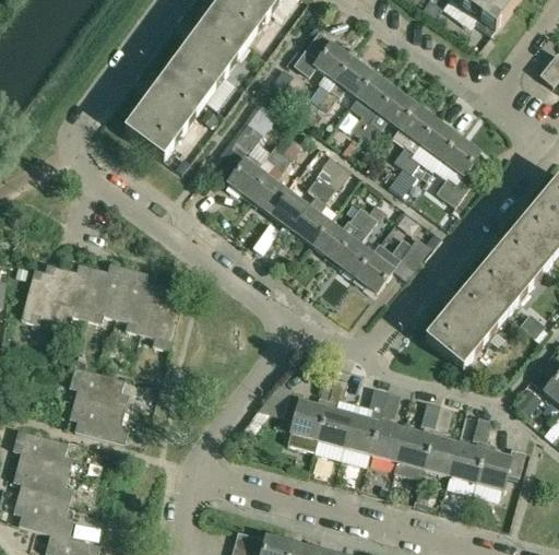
[(221,0),(207,18),(248,47),(282,0),(221,0)]
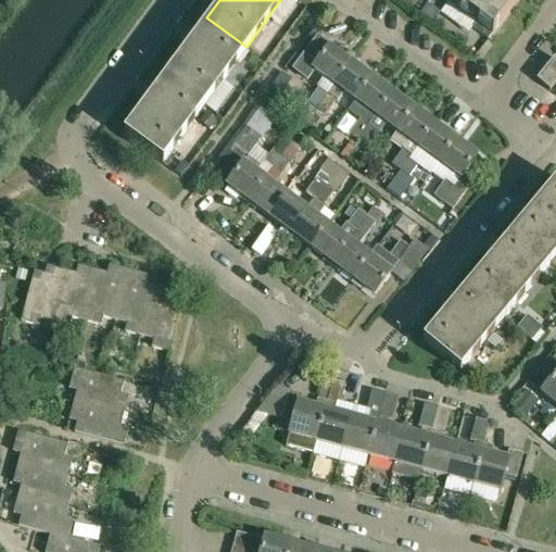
[(447,0),(476,21),(472,26),(489,37),(515,0),(447,0)]
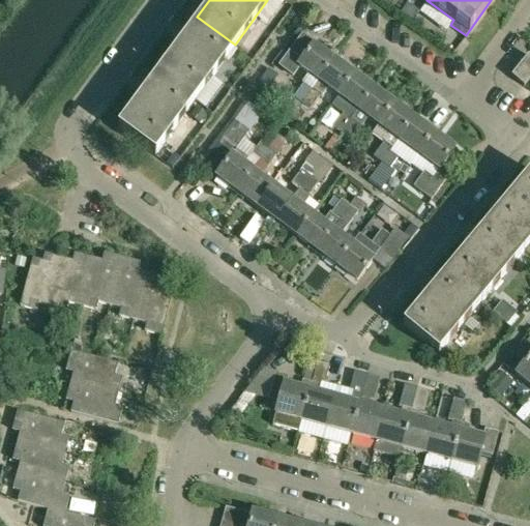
[(197,17),(157,71),(195,98),(235,45),(197,17)]
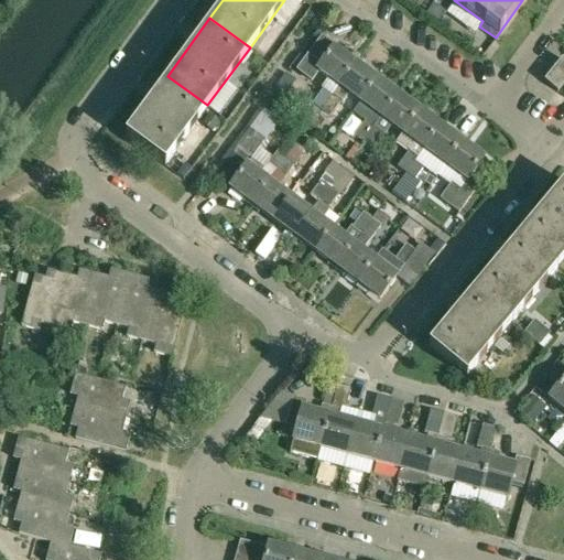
[(356,61),(334,44),(321,35),(297,67),(312,78),(320,68),(328,75),(321,85),(322,86),(312,100),(321,108),(356,61)]
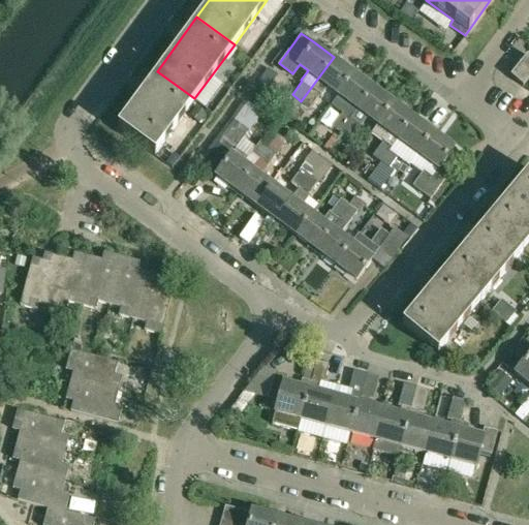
[(510,73),(523,84),(528,75),(528,54),(527,53),(510,73)]
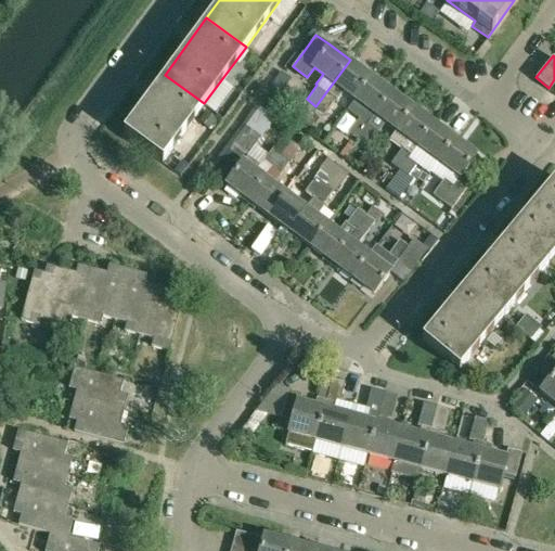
[(343,88),(355,97),(371,75),(350,60),(315,106),(324,112),(335,98),(335,99),(343,88)]
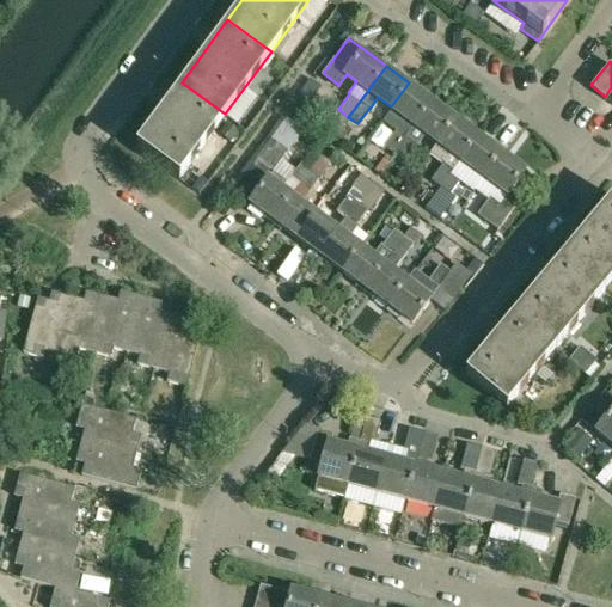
[(135,145),(179,176),(225,114),(182,83),(135,145)]
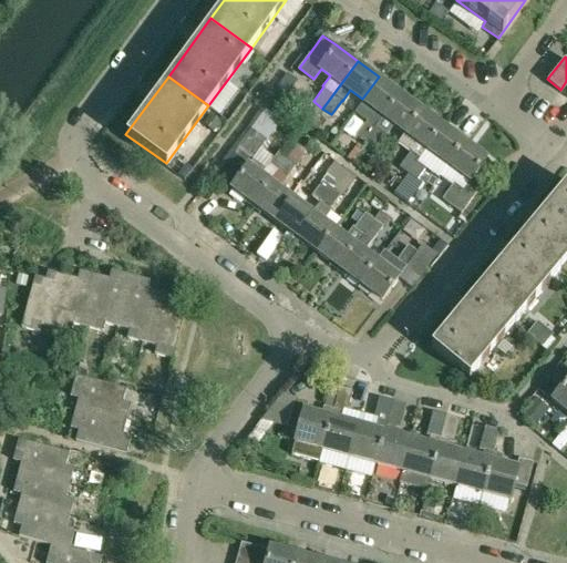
[(354,111),(366,119),(356,134),(364,141),(400,92),(379,77),(362,99),(354,111)]
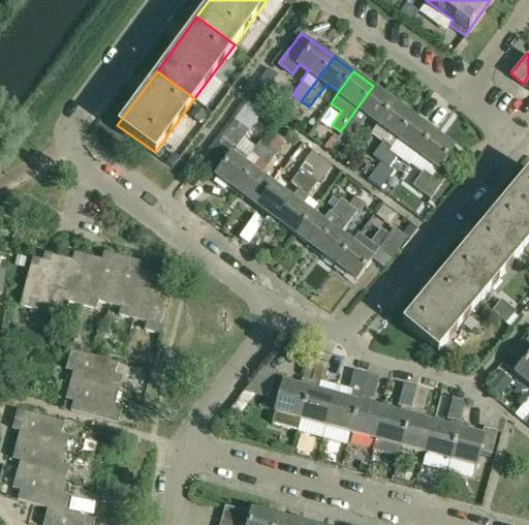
[(370,131),(371,131),(394,100),(373,86),(340,131),(348,136),(359,123),(360,124),(368,114),(377,122),(370,131)]
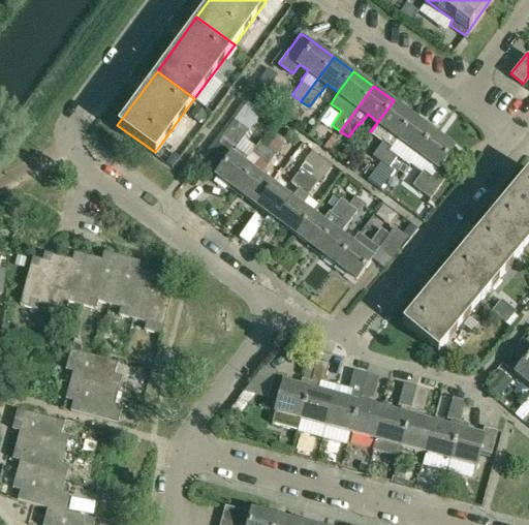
[(247,99),(234,118),(238,121),(248,128),(249,129),(262,111),(247,99)]
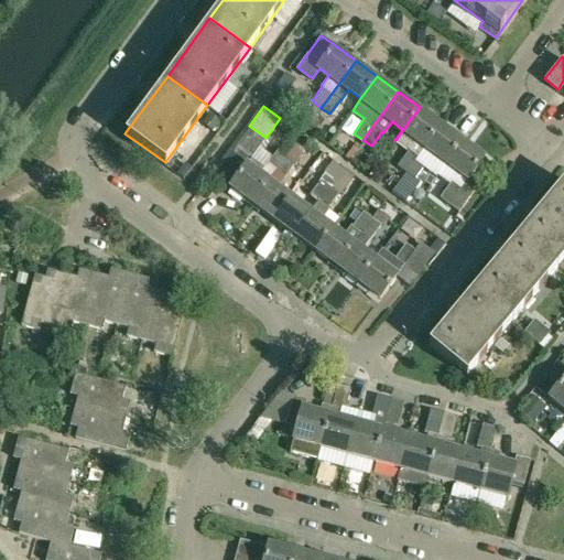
[(396,140),(408,149),(397,163),(407,170),(414,159),(424,146),(441,122),(420,107),(396,140)]
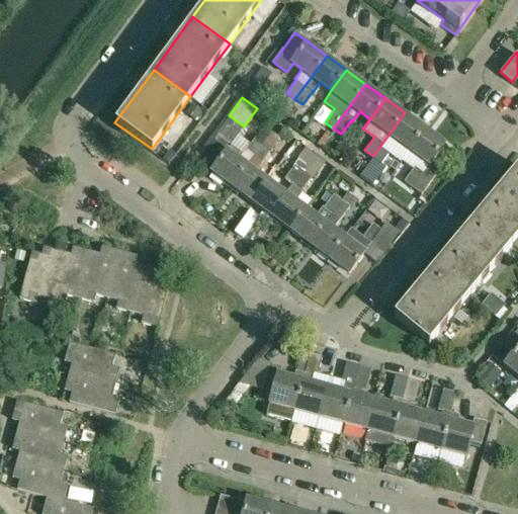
[(185,111),(196,119),(203,108),(192,100),(185,111)]
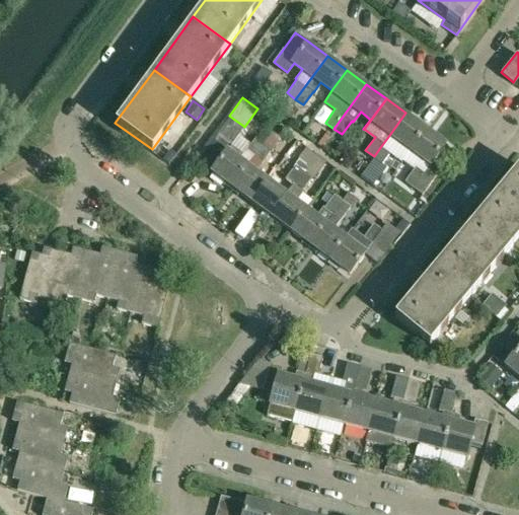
[(390,134),(410,148),(426,128),(405,113),(390,134)]
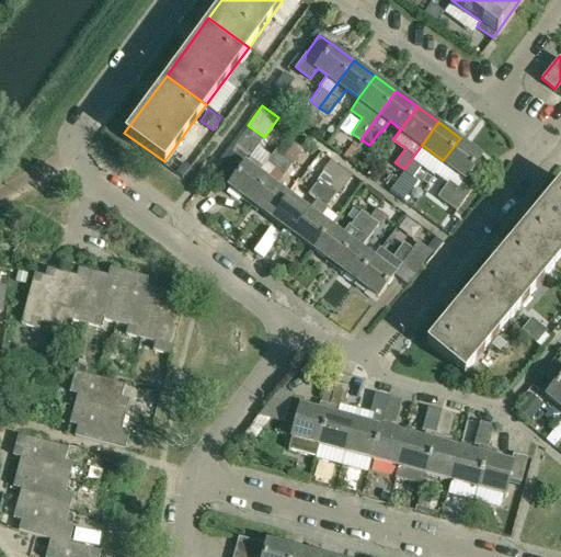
[(263,136),(252,128),(239,146),(250,155),(263,136)]
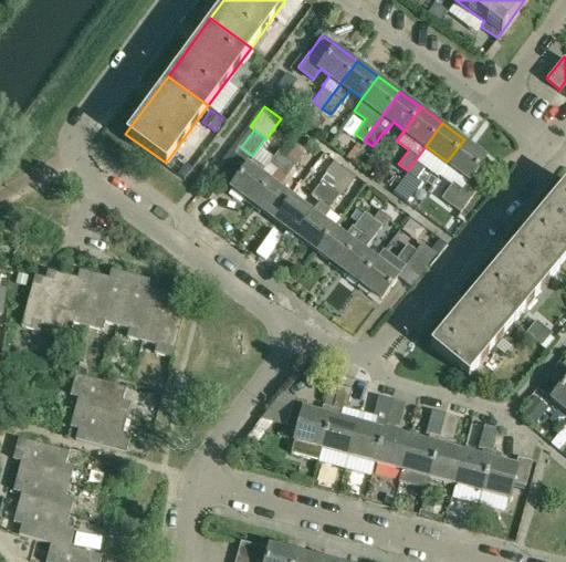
[(447,162),(468,177),(469,178),(485,155),(464,139),(447,162)]
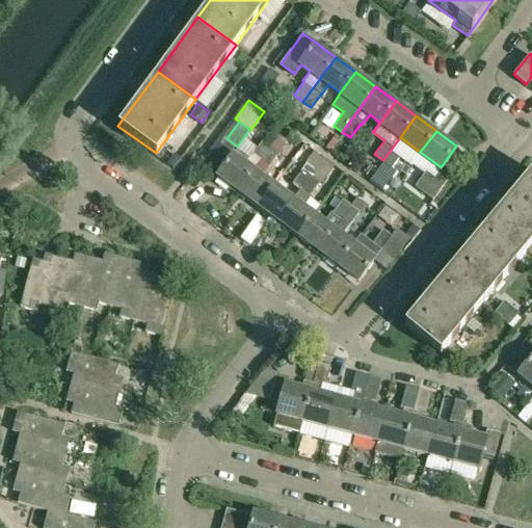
[(257,146),(253,152),(261,158),(270,144),(262,138),(257,146)]
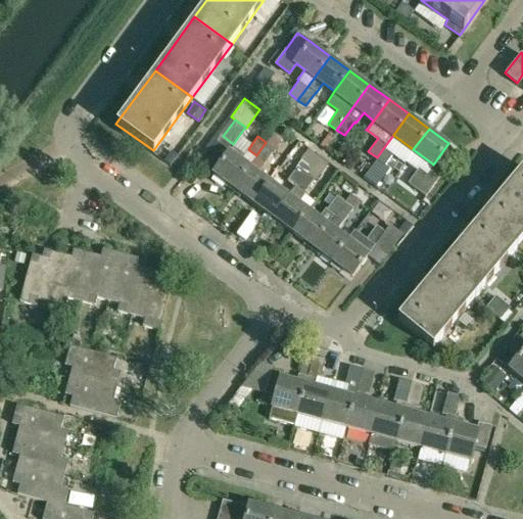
[(256,155),(255,156),(255,157),(264,162),(274,148),(266,142),(256,155)]
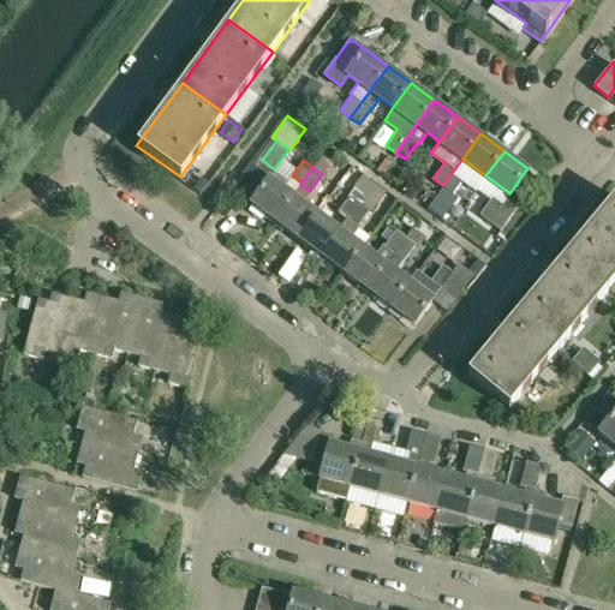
[(250,202),(274,219),(293,195),(284,187),(287,180),(274,171),(250,202)]
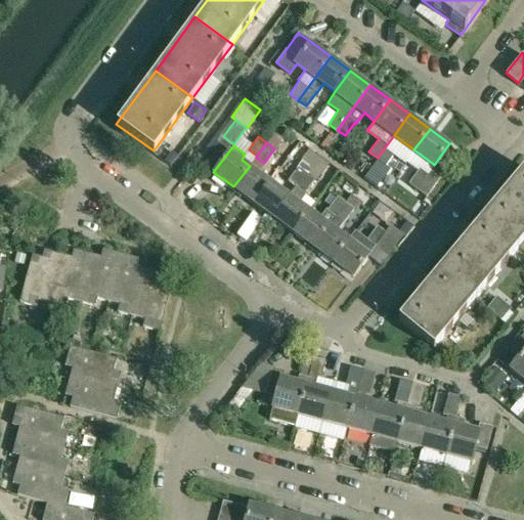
[(385,147),(378,158),(385,164),(393,154),(385,147)]
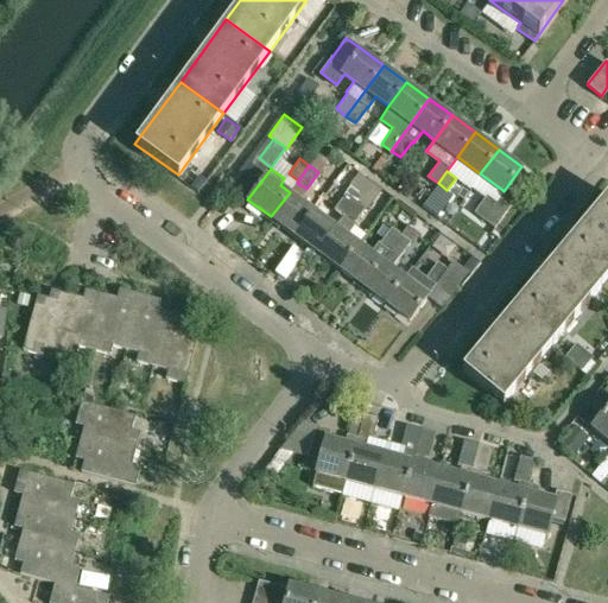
[(344,190),(355,197),(366,182),(356,175),(344,190)]
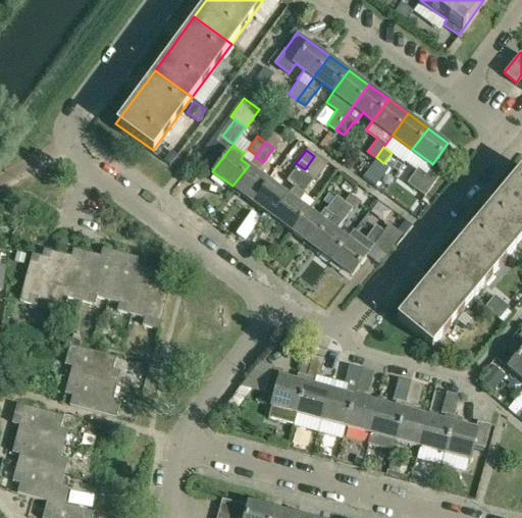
[(442,171),(432,164),(431,163),(425,172),(417,166),(407,182),(425,194),(442,171)]
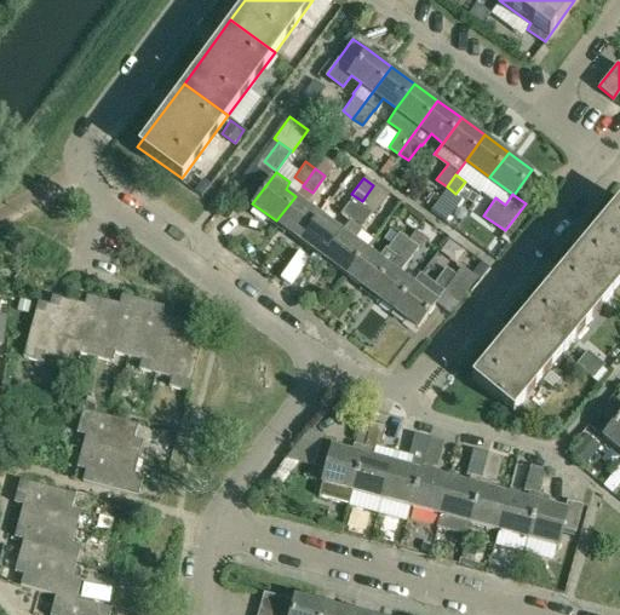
[(300,239),(319,213),(296,196),(276,220),(300,239)]
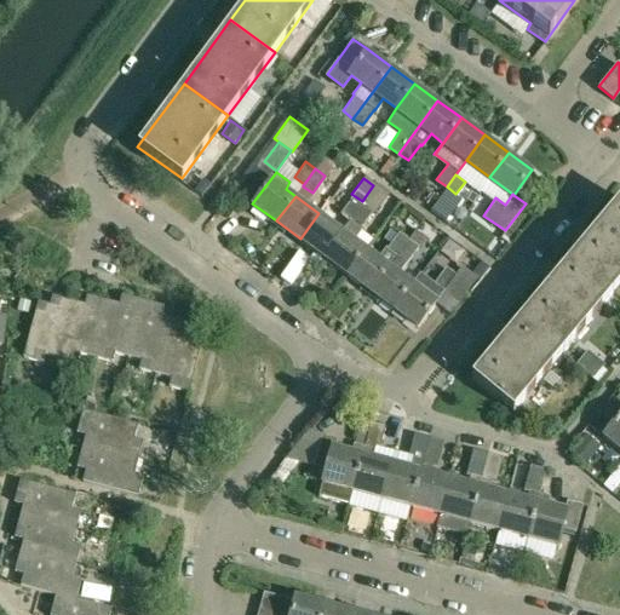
[(331,222),(319,213),(300,239),(323,256),(362,203),(352,196),(340,211),(339,211),(331,222)]
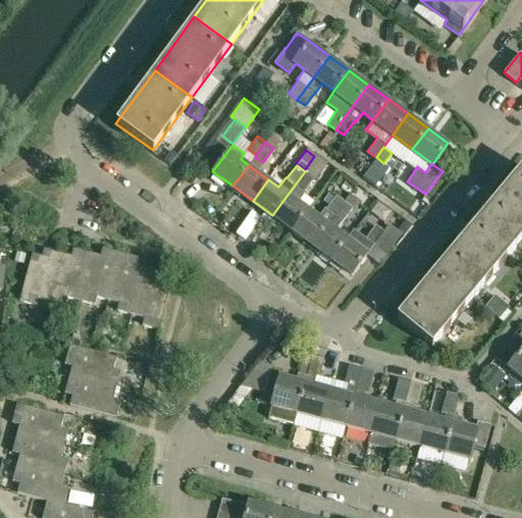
[(521,165),(481,215),(517,245),(521,238),(521,165)]
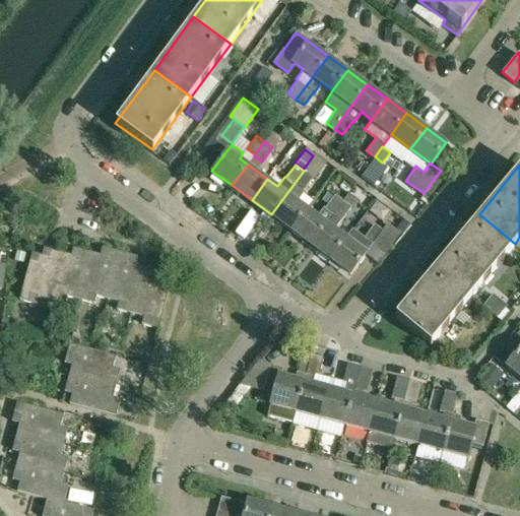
[(271,214),(290,229),(307,207),(297,200),(304,190),(302,189),(312,176),(304,171),(271,214)]
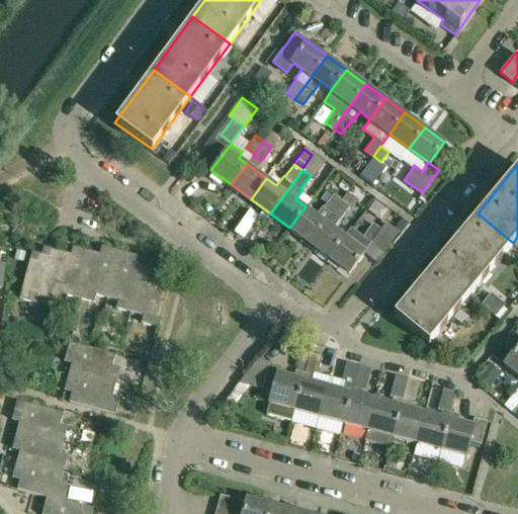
[(316,215),(306,206),(289,228),(310,242),(342,198),(333,192),(324,205),(323,204),(316,215)]
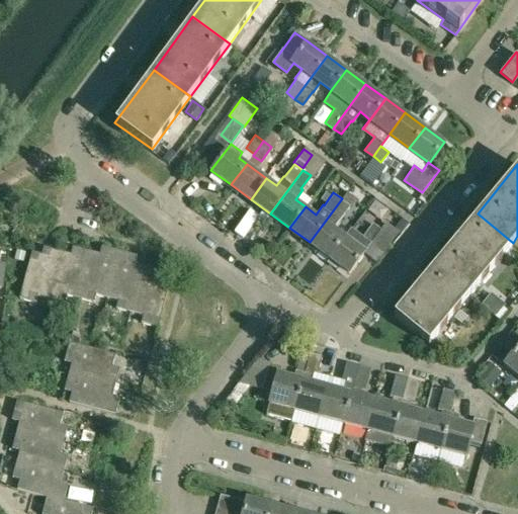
[(310,242),(329,256),(351,227),(351,226),(344,236),(333,228),(340,219),(342,221),(353,206),(342,198),(310,242)]
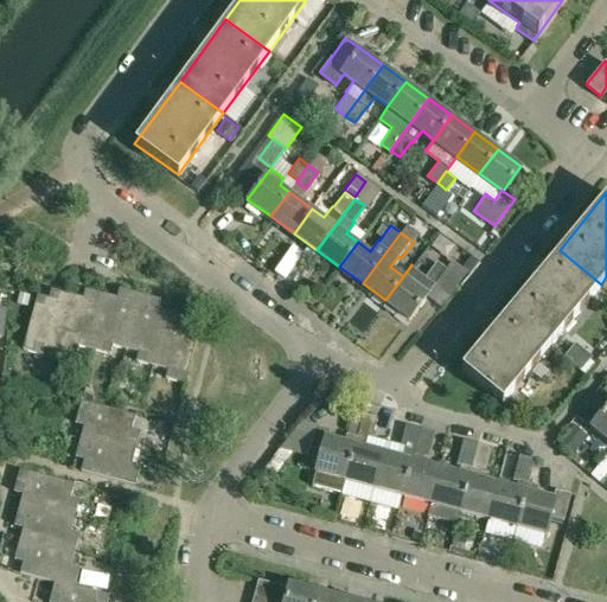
[(560,250),(510,309),(551,344),(601,285),(560,250)]
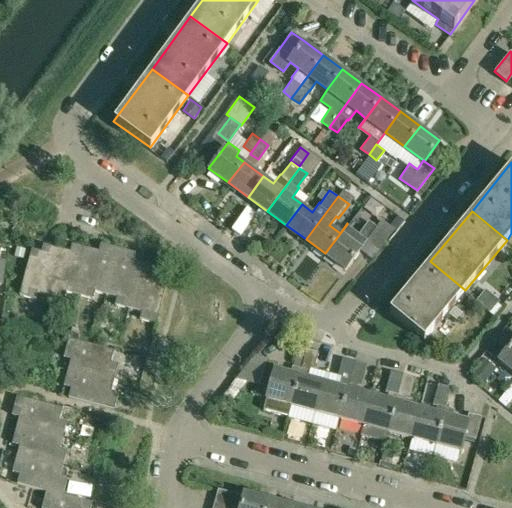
[(358,232),(347,224),(325,253),(345,268),(366,239),(377,225),(369,219),(358,232)]
